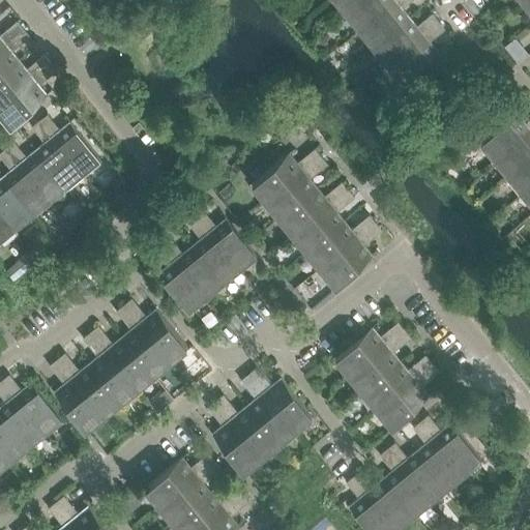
[(334,0),(346,13),(361,0),(334,0)]
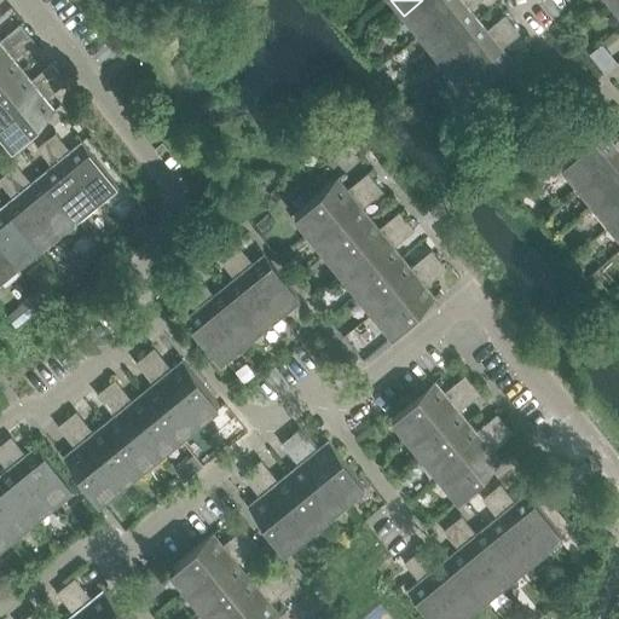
[(420,35),(461,0),(422,0),(404,16),(420,35)]
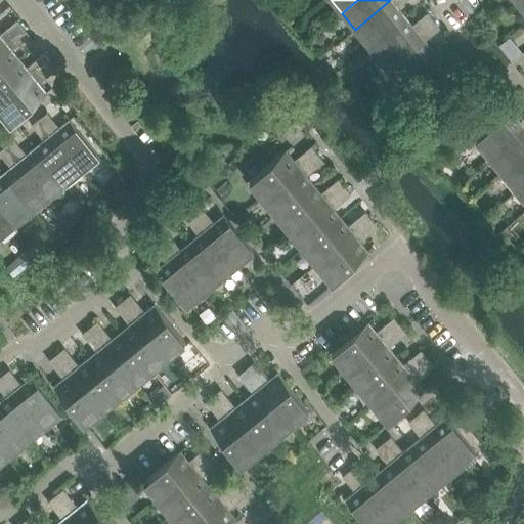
[(398,7),(405,0),(390,0),(355,30),(368,46),(405,15),(398,7)]
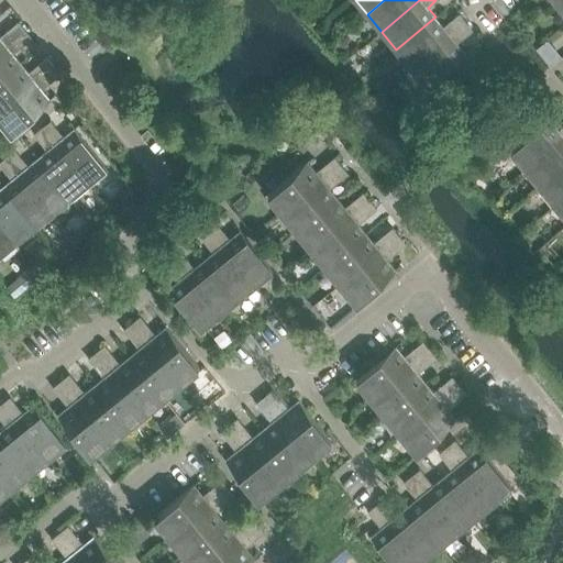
[(410,67),(465,22),(459,14),(443,26),(435,17),(396,50),(410,67)]
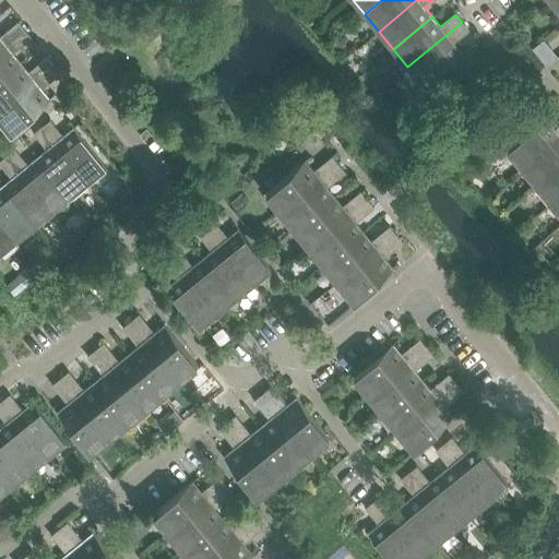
[(0,49),(24,30),(18,22),(0,36),(0,49)]
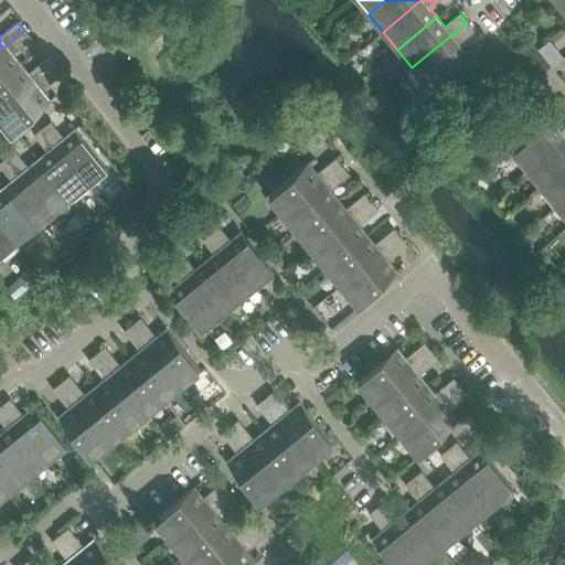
[(458,43),(473,30),(467,22),(412,67),(426,85),(436,77),(441,84),(455,74),(449,66),(466,53),(458,43)]
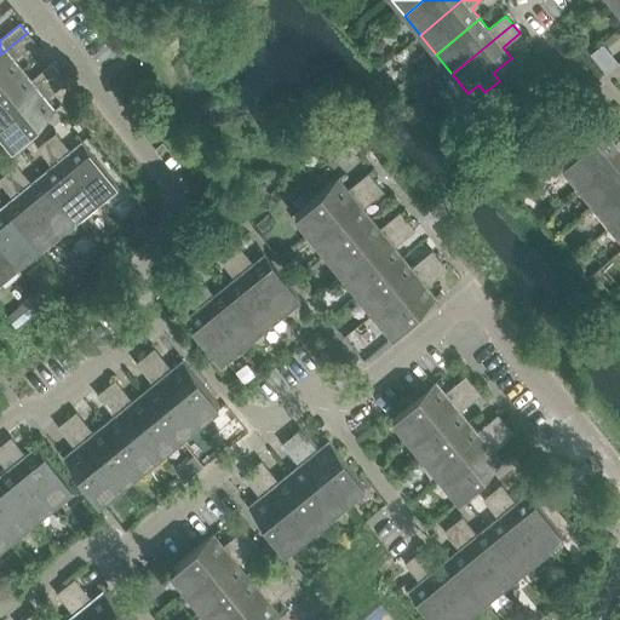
[(15,58),(34,42),(27,33),(0,55),(0,87),(23,69),(15,58)]
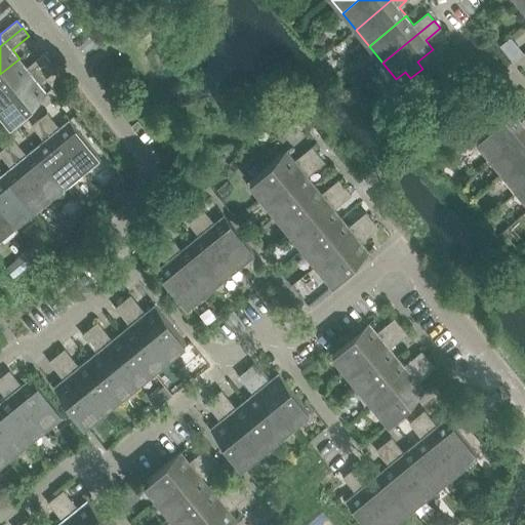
[(0,102),(50,61),(44,53),(27,68),(19,58),(0,74),(0,102)]
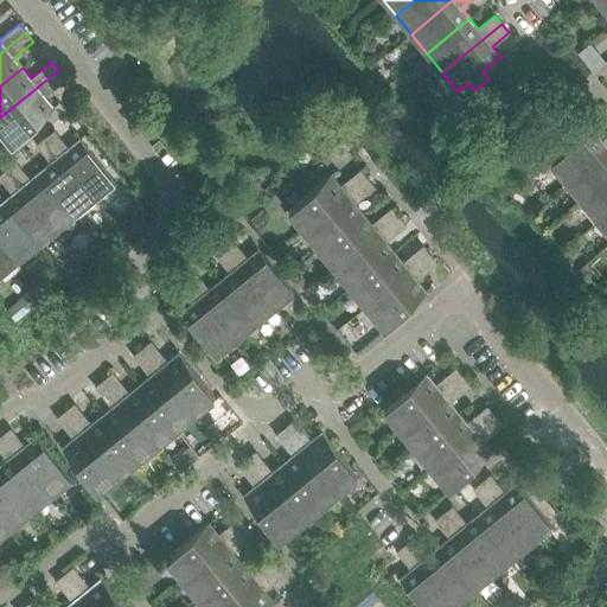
[(44,95),(64,78),(58,70),(0,117),(0,125),(12,141),(55,107),(44,95)]
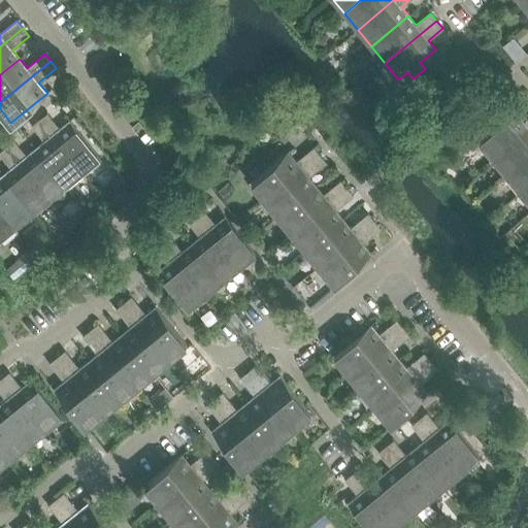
[(493,159),(527,130),(527,117),(524,121),(516,110),(479,141),(493,159)]
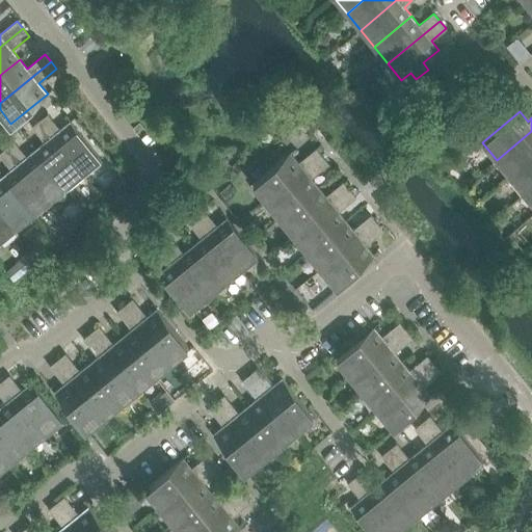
[(71,122),(60,131),(48,114),(41,121),(83,173),(101,158),(71,122)]
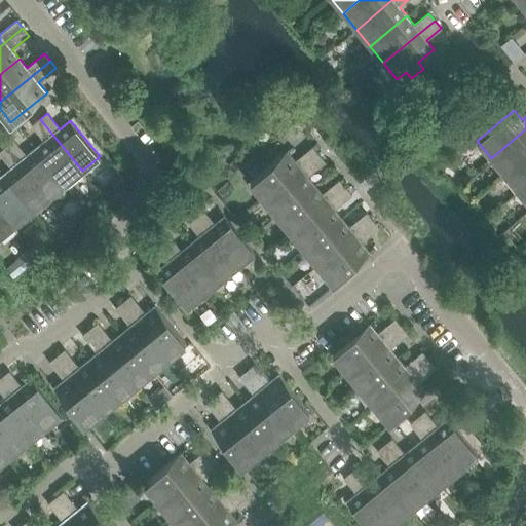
[(66,184),(82,171),(40,119),(32,125),(45,141),(36,148),(66,184)]
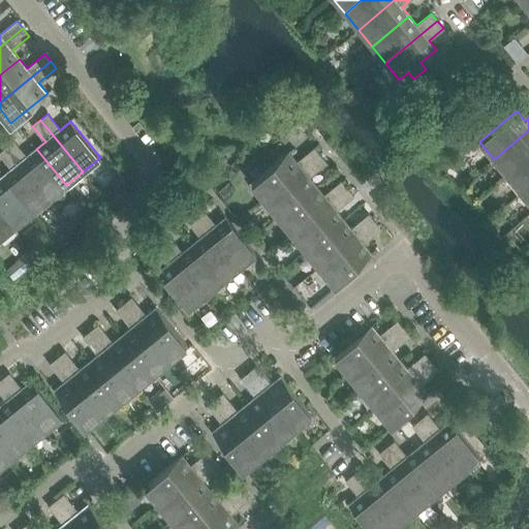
[(528,130),(494,159),(507,176),(528,157),(528,130)]
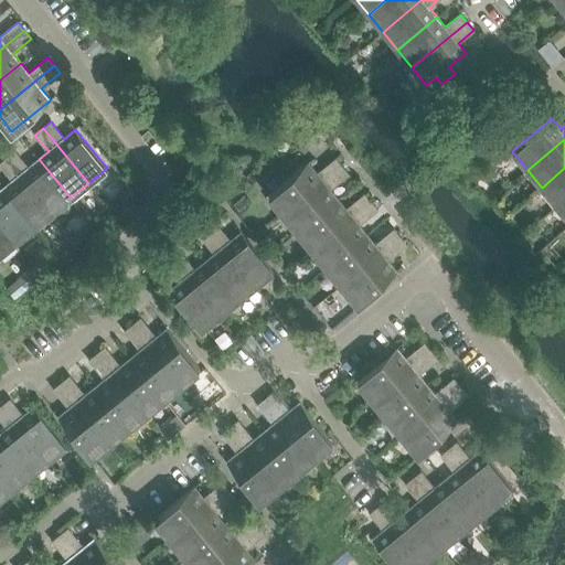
[(39,159),(29,167),(16,150),(8,157),(53,212),(71,198),(39,159)]
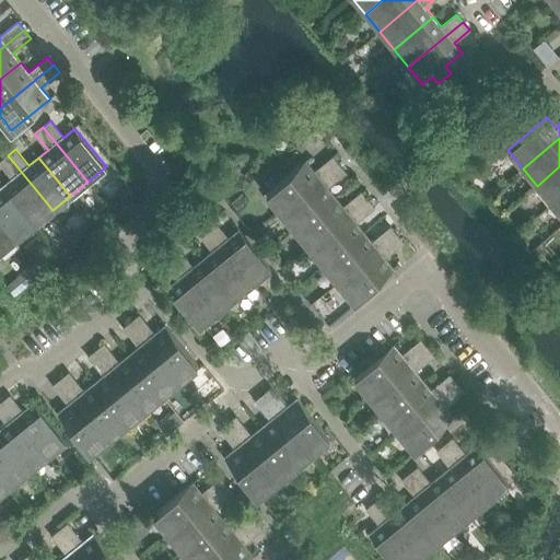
[(35,224),(53,210),(8,155),(0,161),(0,162),(13,178),(3,186),(35,224)]
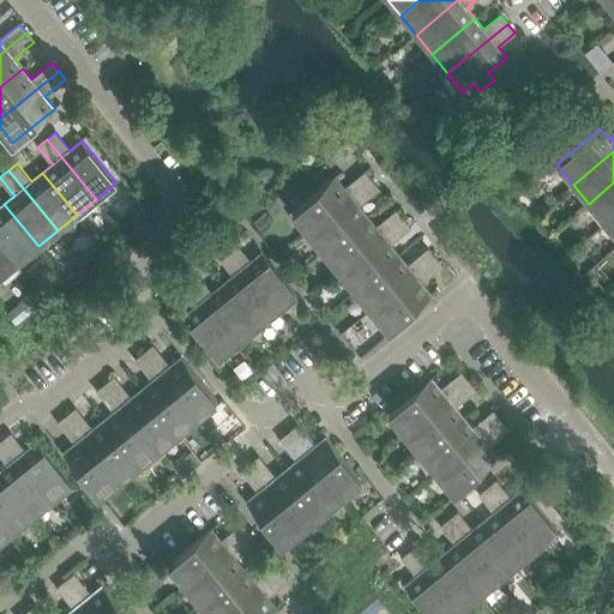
[(309,233),(372,181),(365,172),(344,188),(335,178),(306,202),(298,208),(293,211),(309,233)]
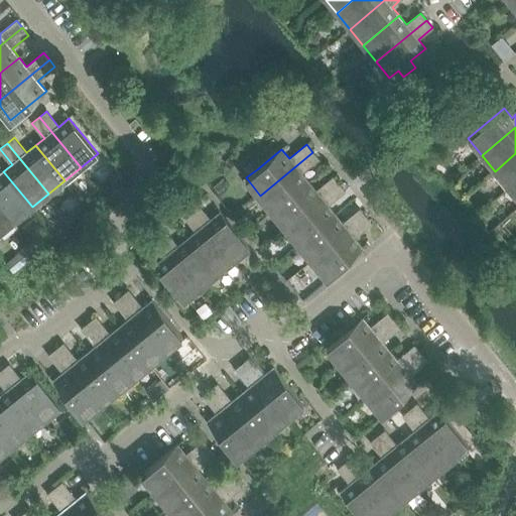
[(301,173),(318,159),(312,152),(260,196),(273,212),(308,182),(301,173)]
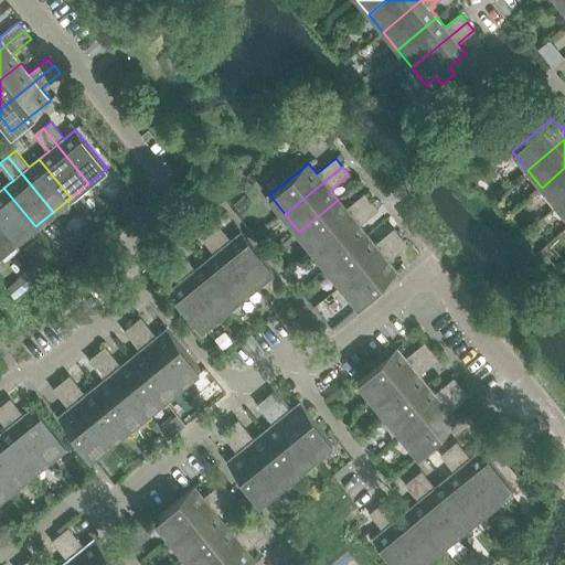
[(556,205),(564,198),(564,168),(542,188),(556,205)]
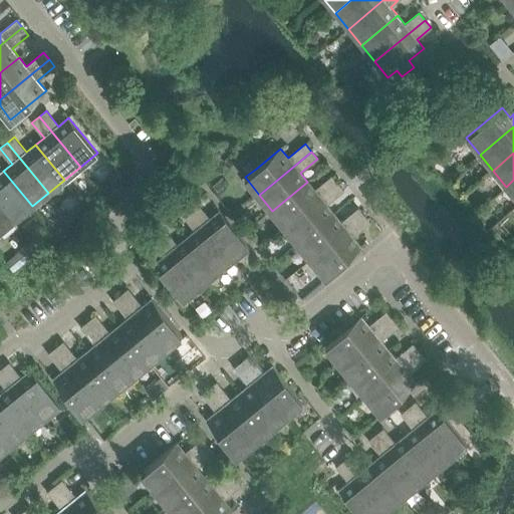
[(250,162),(243,167),(249,174),(256,169),(250,162)]
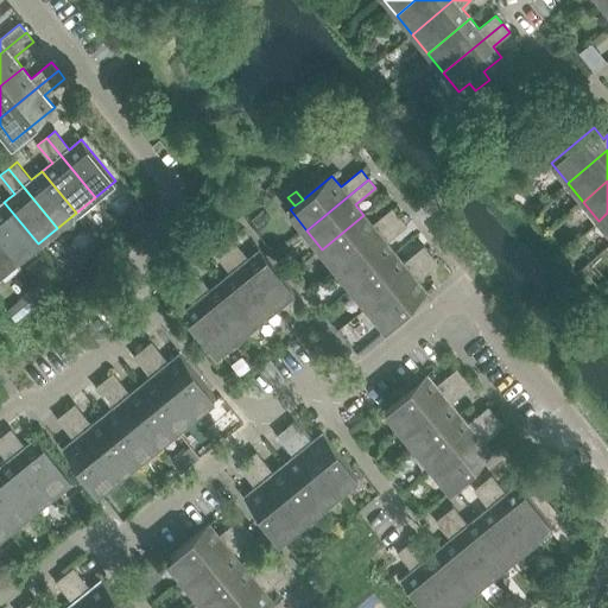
[(125,203),(133,213),(143,204),(134,195),(125,203)]
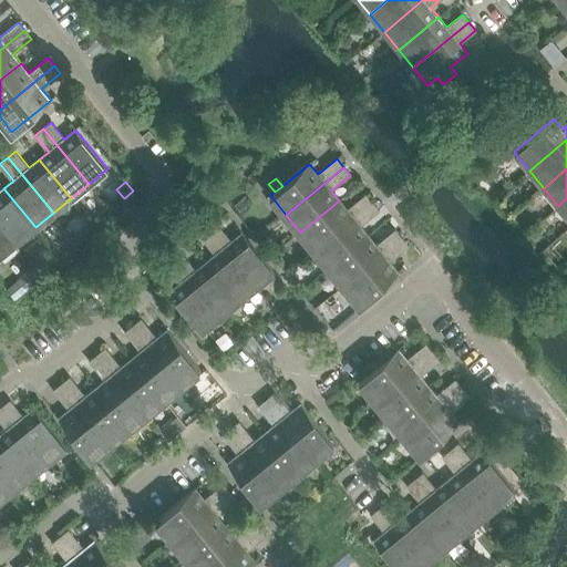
[(3,188),(0,191),(0,220),(18,241),(35,227),(3,188)]
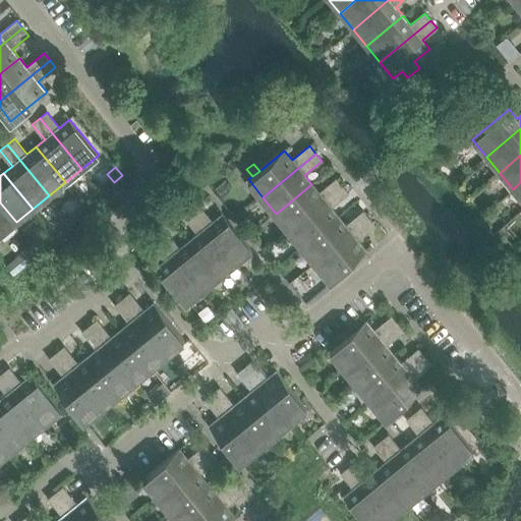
[(289,230),(342,186),(336,178),(319,192),(311,184),(276,214),(289,230)]
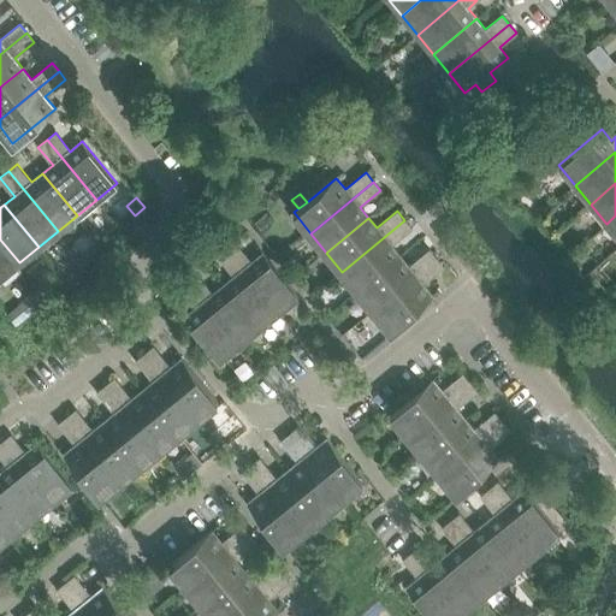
[(410,227),(404,220),(342,272),(357,291),(401,256),(390,243),(410,227)]
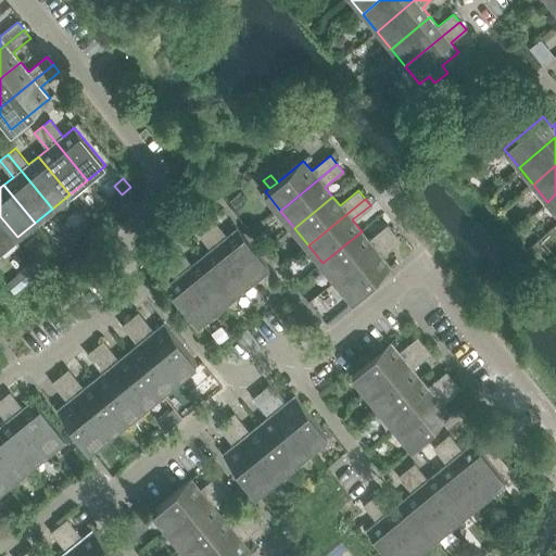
[(0,251),(17,237),(0,216),(0,251)]
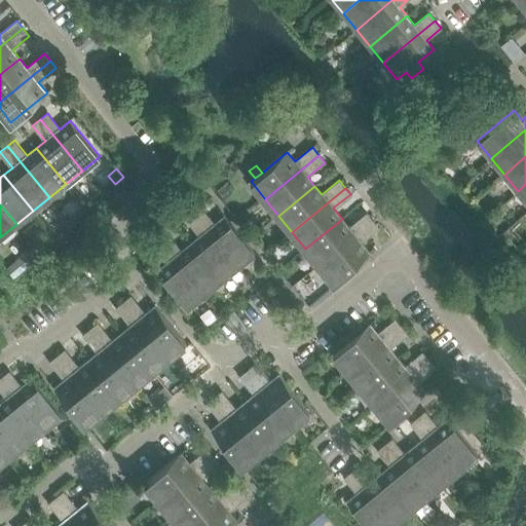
[(224,216),(215,224),(202,209),(195,215),(236,267),(254,253),(224,216)]
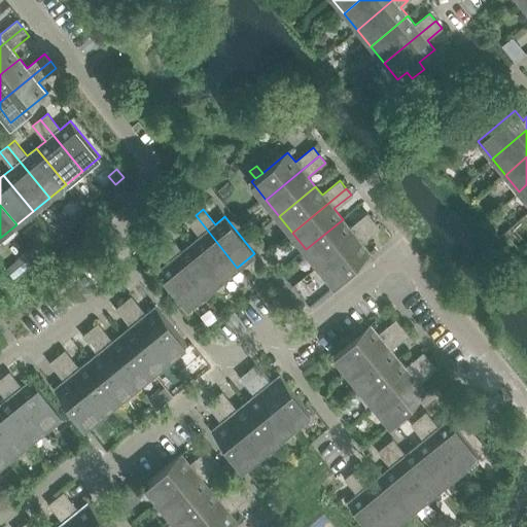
[(319,266),(374,221),(367,213),(350,227),(343,219),(306,249),(319,266)]
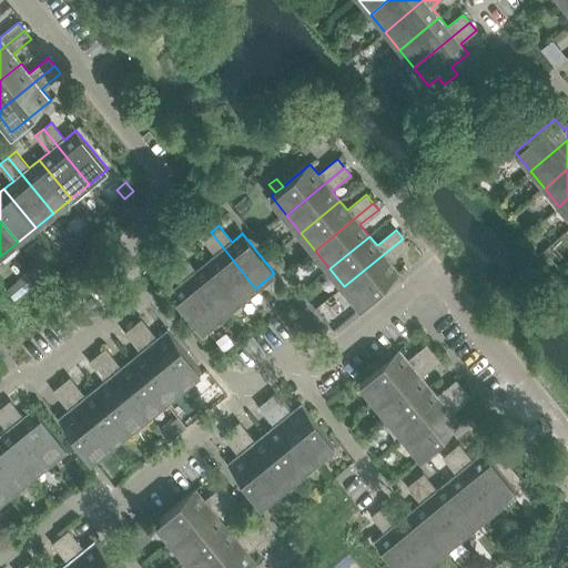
[(237,303),(255,288),(211,232),(203,239),(215,255),(205,263),(237,303)]
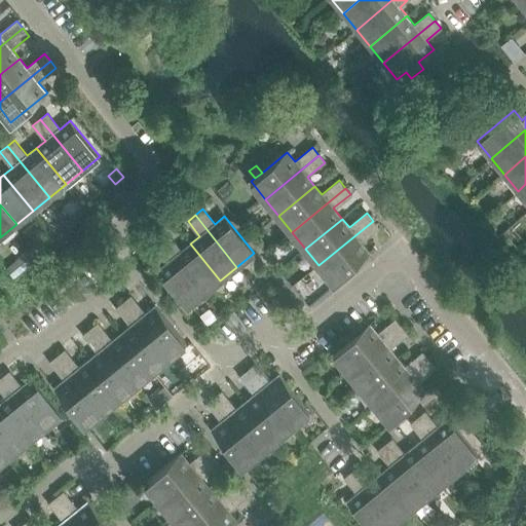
[(361,242),(379,228),(373,221),(318,265),(333,283),(369,253),(361,242)]
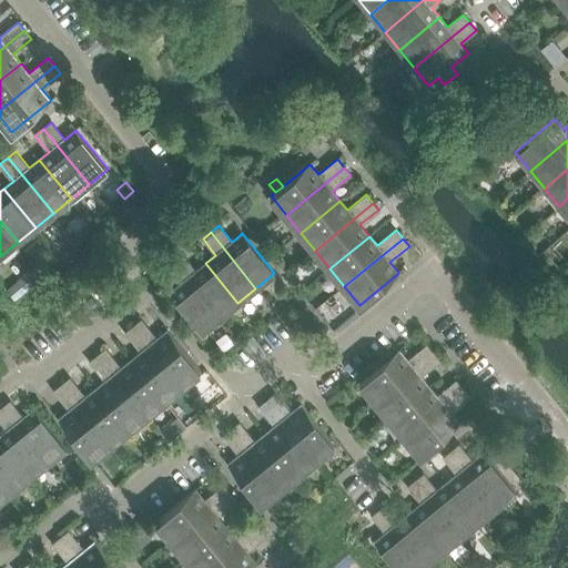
[(205,263),(195,271),(183,255),(175,261),(220,317),(237,303),(205,263)]
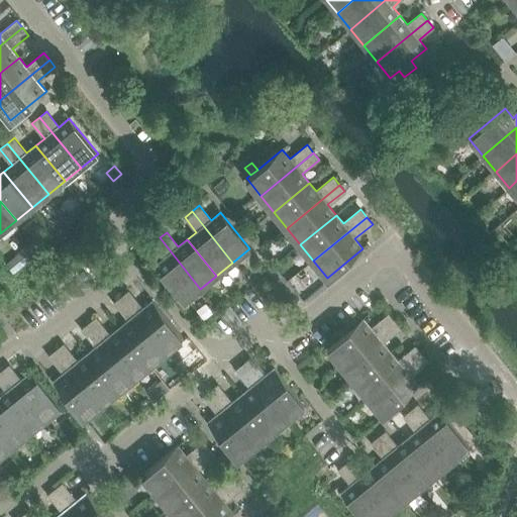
[(184,302),(200,289),(160,237),(152,243),(164,259),(154,266),(184,302)]
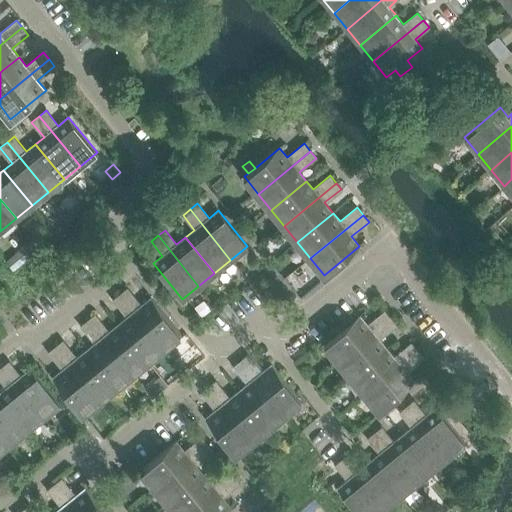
[(25,244),(17,251),(24,260),(33,253),(25,244)]
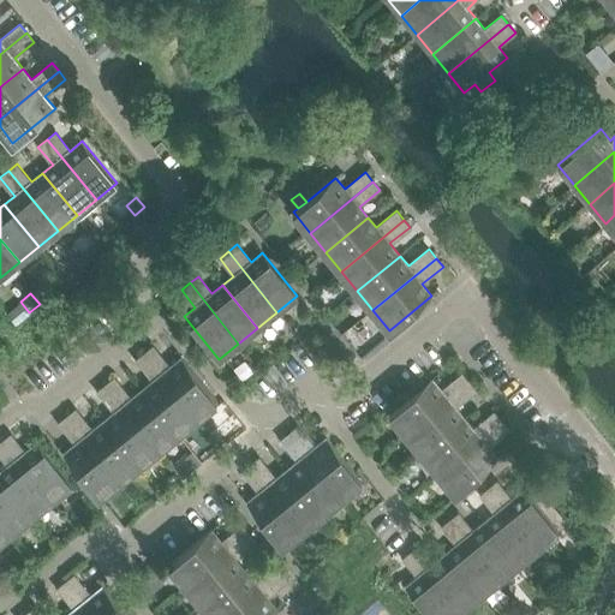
[(181,357),(169,366),(153,346),(144,353),(196,417),(216,400),(207,389),(181,357)]
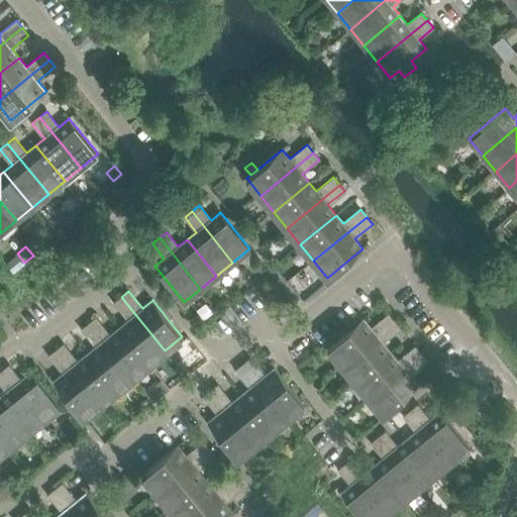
[(148,364),(165,350),(121,297),(114,303),(128,320),(119,327),(148,364)]
